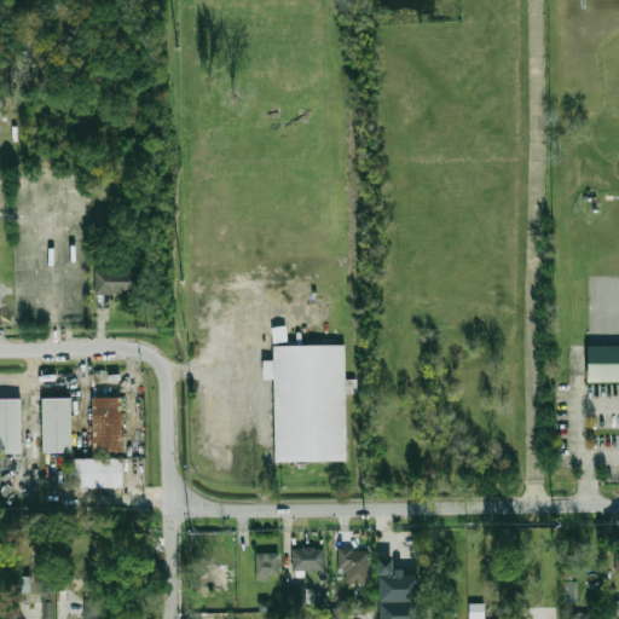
[(94,293),(94,270),(132,270),(131,293),(94,293)]
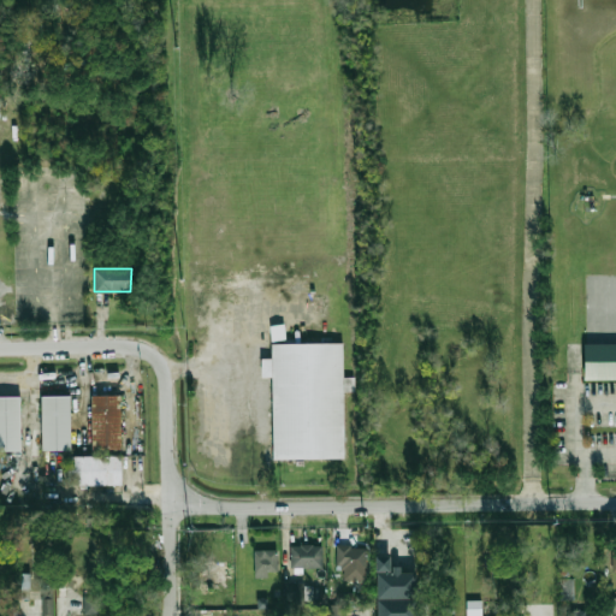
[(272,347),(345,344),(348,456),(274,457),(272,347)]
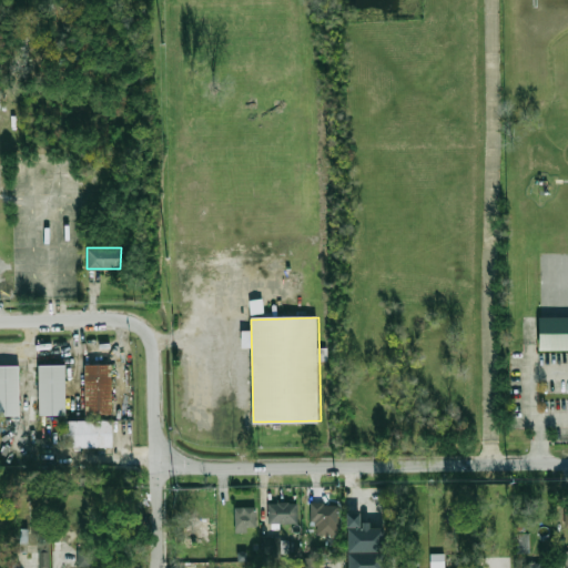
[(537,317),(567,317),(567,350),(537,350),(537,317)]
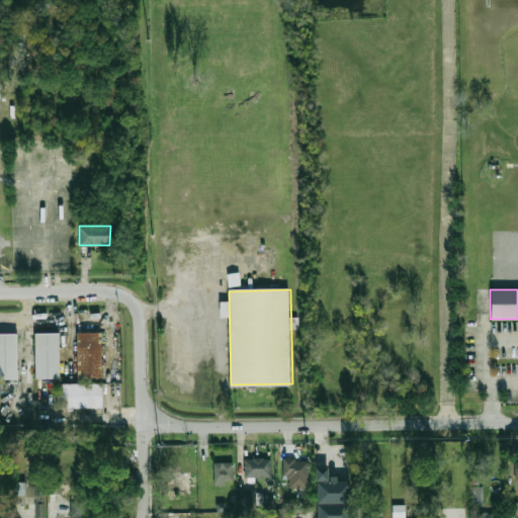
[(76,331),(101,331),(102,377),(77,377),(76,331)]
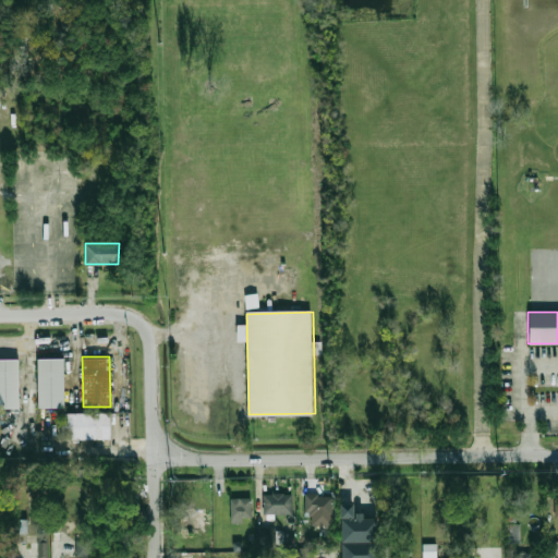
[(38,358),(64,358),(65,407),(38,408),(38,358)]
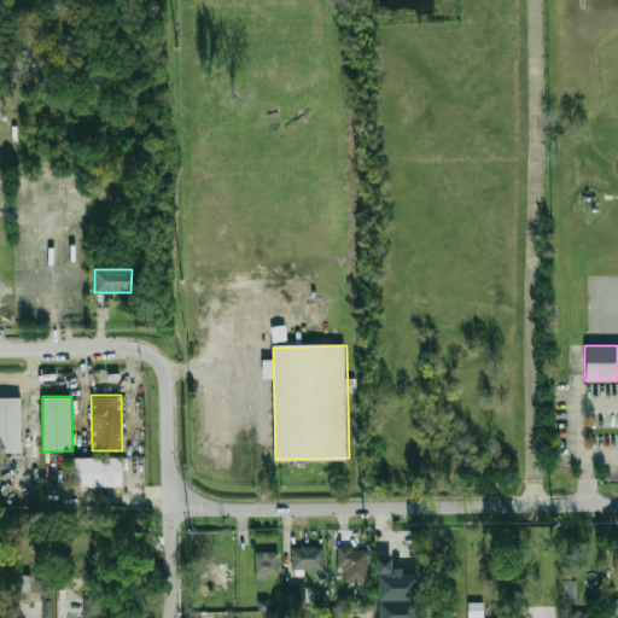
[(0,397),(21,397),(21,452),(0,452),(0,397)]
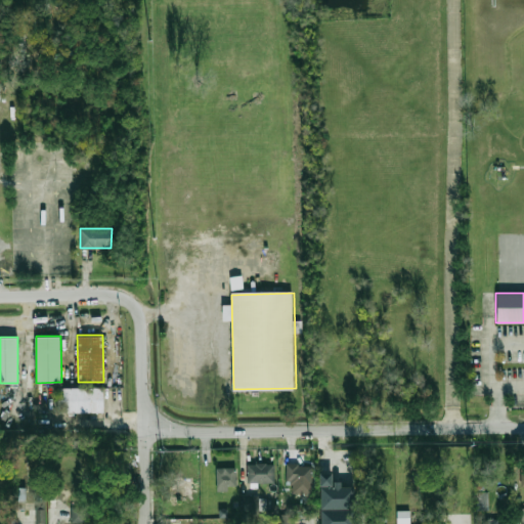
[(104,387),(105,412),(58,413),(58,388),(104,387)]
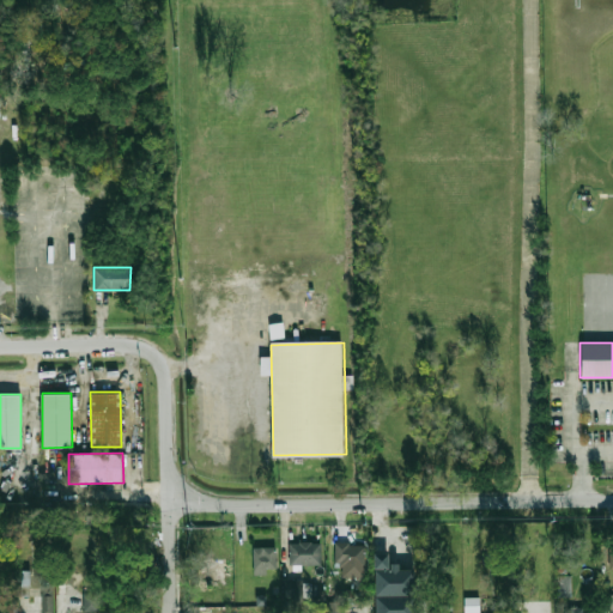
[(290,564),(321,564),(321,542),(290,542),(290,564)]
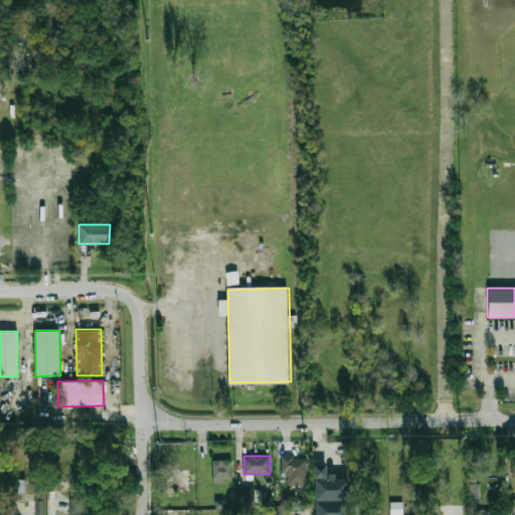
[(282,457),(282,477),(307,477),(307,457),(282,457)]
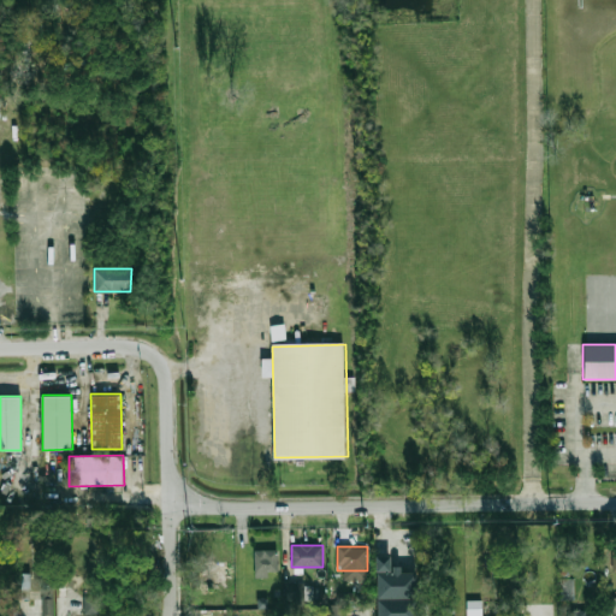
[(254,550),(254,576),(278,576),(278,550),(254,550)]
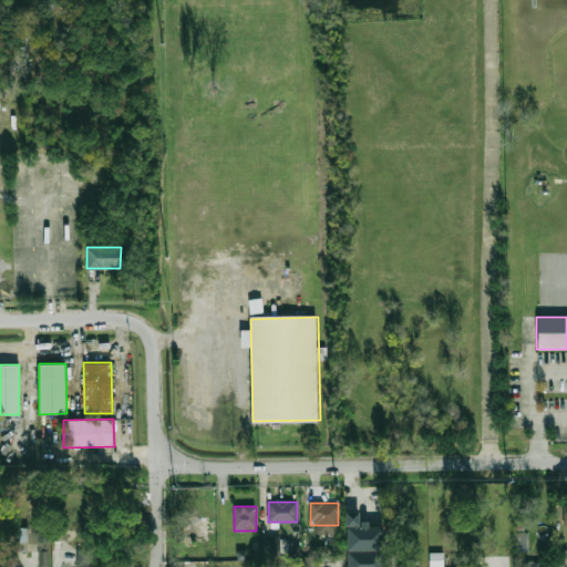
[(344,511),(358,511),(358,525),(344,525),(344,511)]
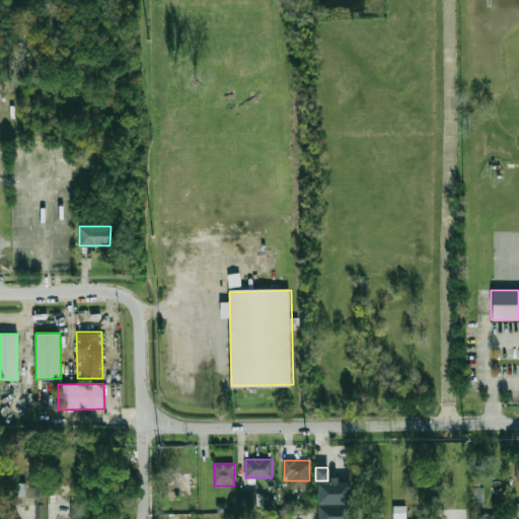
[(316,482),(350,482),(350,503),(316,503),(316,482)]
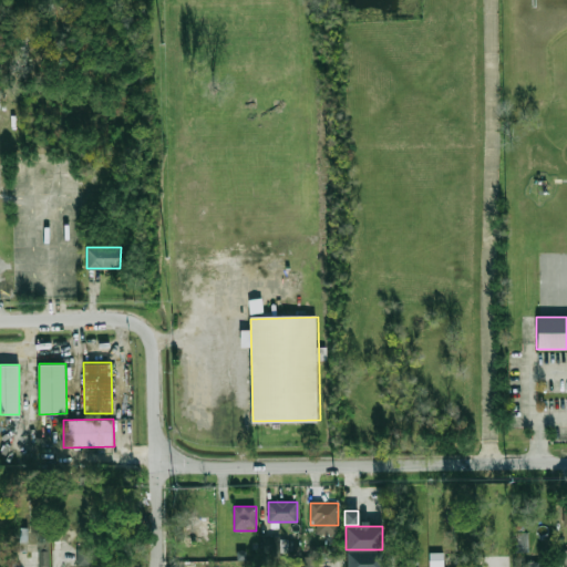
[(28,544),(27,528),(8,528),(9,545),(28,544)]
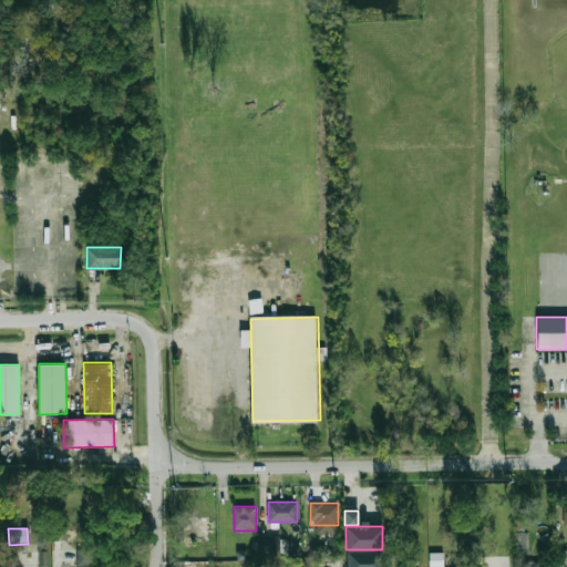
[(517,552),(529,552),(529,533),(517,533),(517,552)]
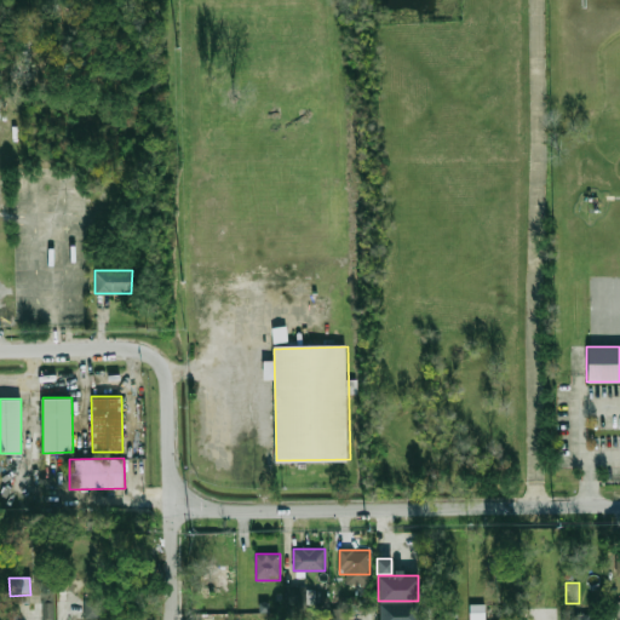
[(53,619),(53,592),(42,592),(42,619),(53,619)]
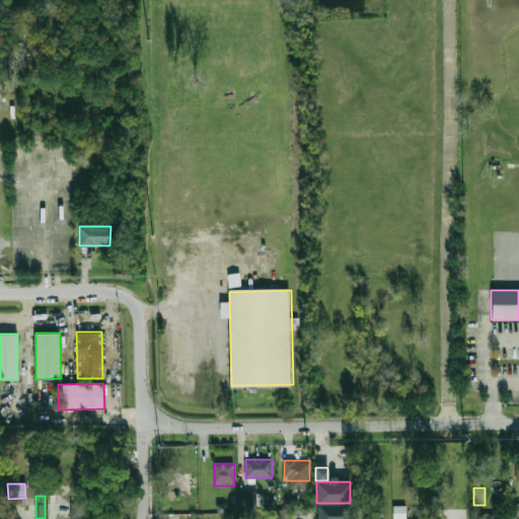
[(70,517),(85,518),(85,502),(70,502),(70,517)]
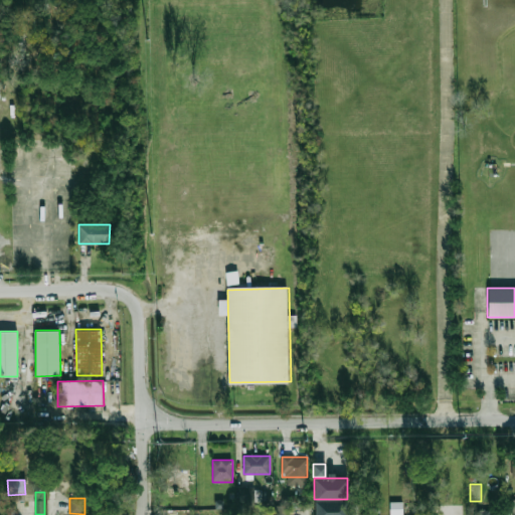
[(315,514),(315,501),(347,501),(347,514),(315,514)]
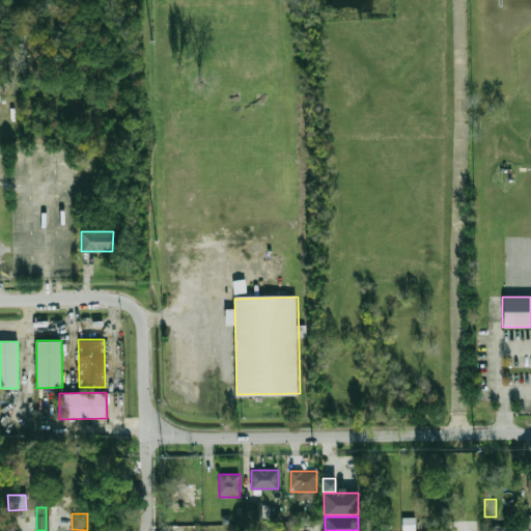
[(417,530),(417,518),(402,518),(402,530),(417,530)]
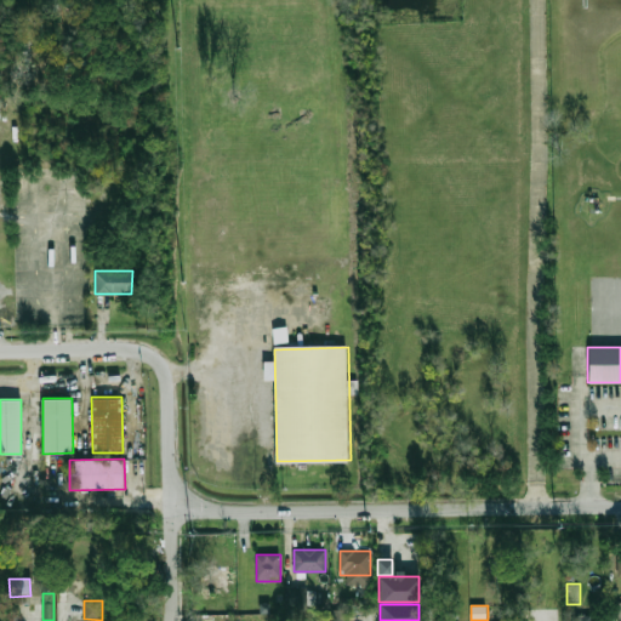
[(331,620),(343,620),(345,609),(331,609),(331,620)]
